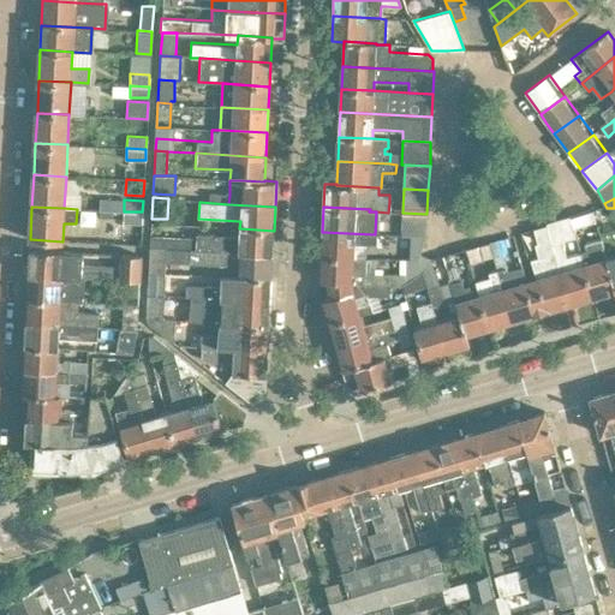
[(592,210),(571,218),(574,227),(596,221),(592,210)]
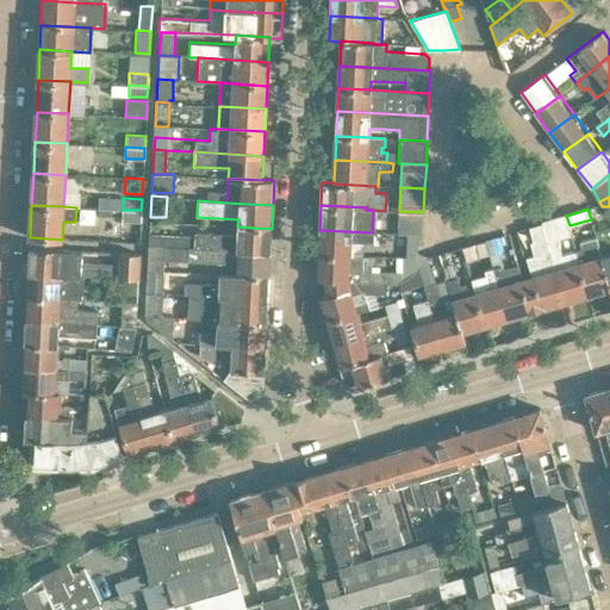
[(141,222),(141,210),(123,210),(122,221),(141,222)]
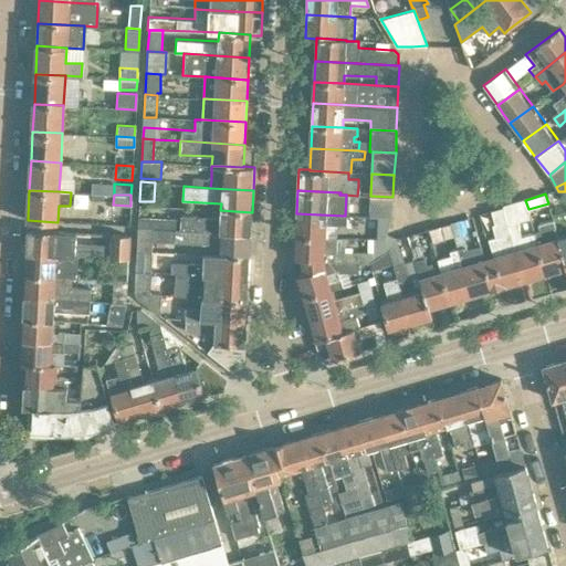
[(369,217),(378,217),(392,218),(392,197),(370,196),(369,217)]
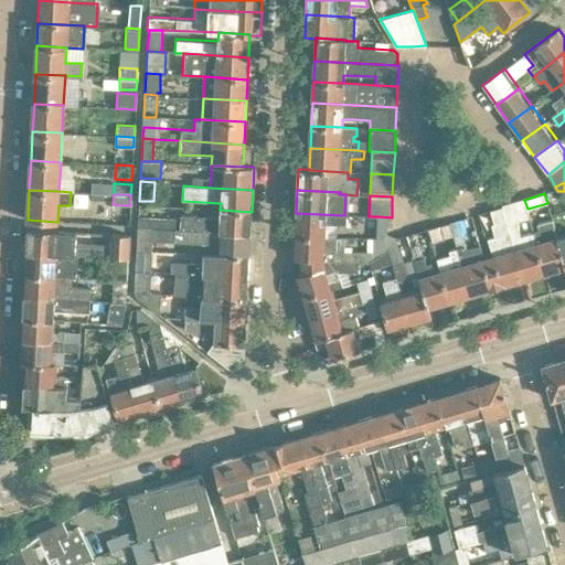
[(530,217),(528,209),(524,200),(501,208),(523,279),(545,273),(533,231),(522,235),(518,221),(530,217)]
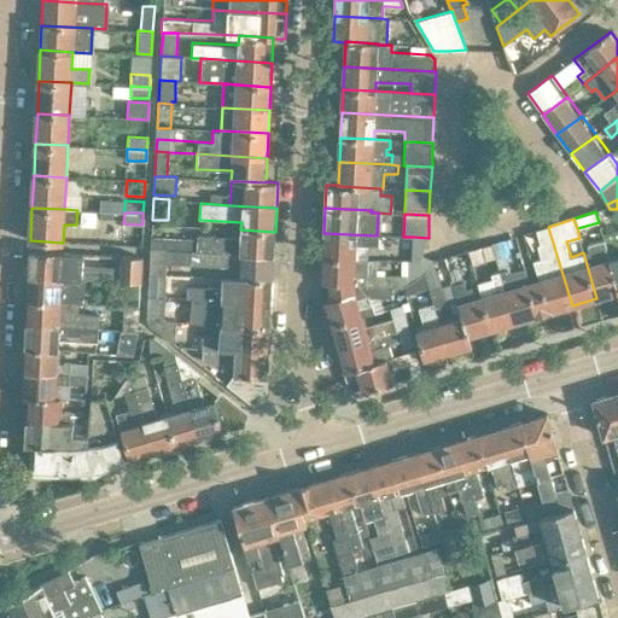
[(542,258),(534,261),(540,280),(534,281),(543,314),(572,305),(548,227),(537,231),(541,244),(538,245),(542,258)]
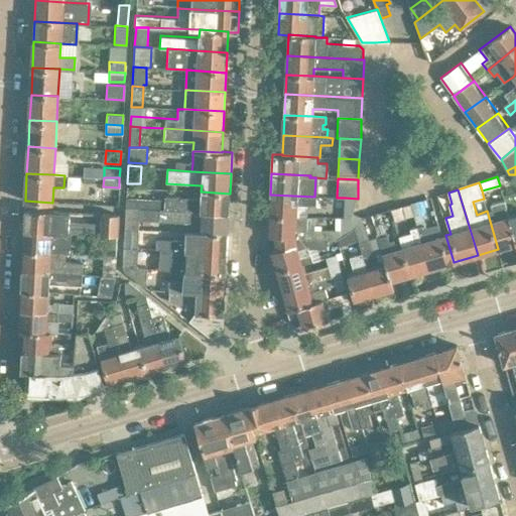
[(229,214),(230,194),(201,191),(201,199),(164,197),(164,201),(163,210),(229,214)]
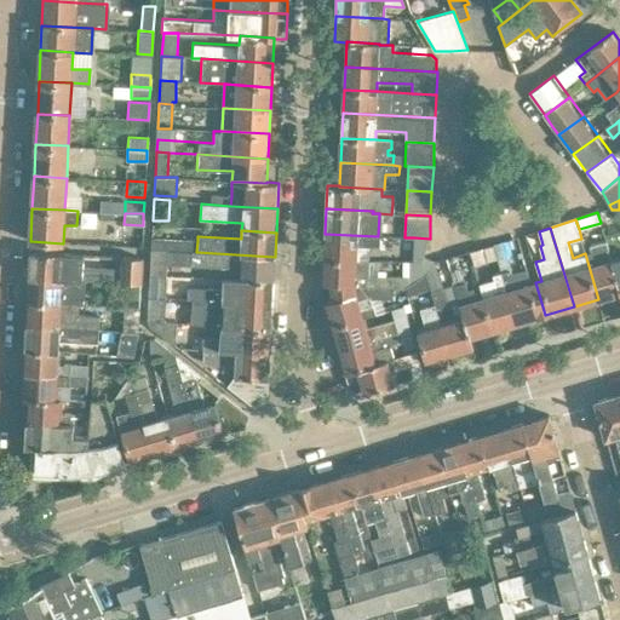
[(378,246),(378,236),(325,234),(323,259),(367,260),(367,246),(378,246)]
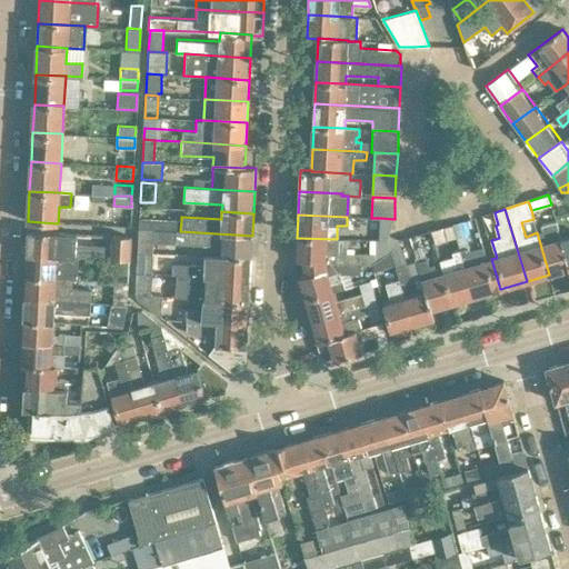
[(139,228),(153,229),(176,230),(180,231),(181,221),(140,218),(139,228)]
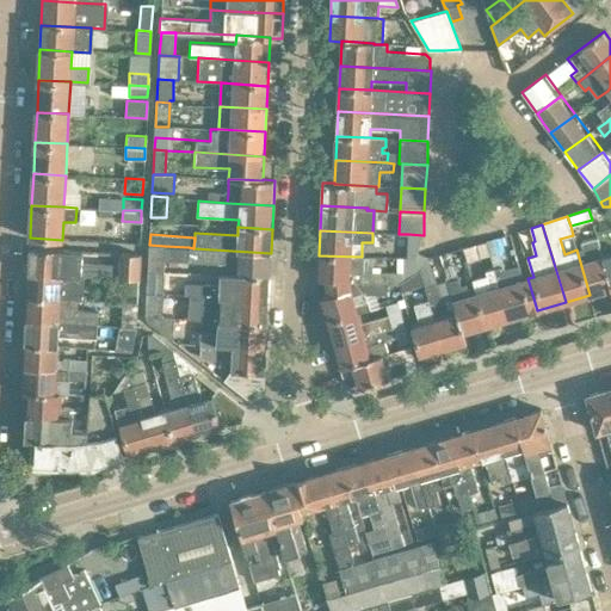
[(408,234),(407,259),(415,260),(418,252),(424,235),(408,234)]
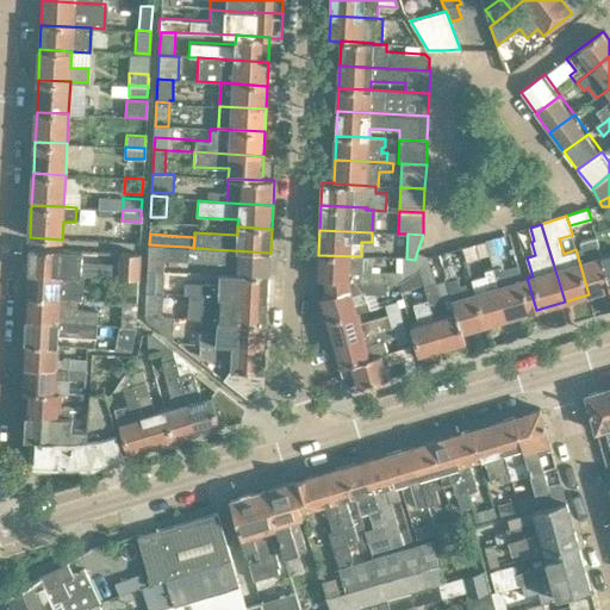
[(503,263),(496,236),(485,240),(490,254),(493,267),(502,265),(503,263)]
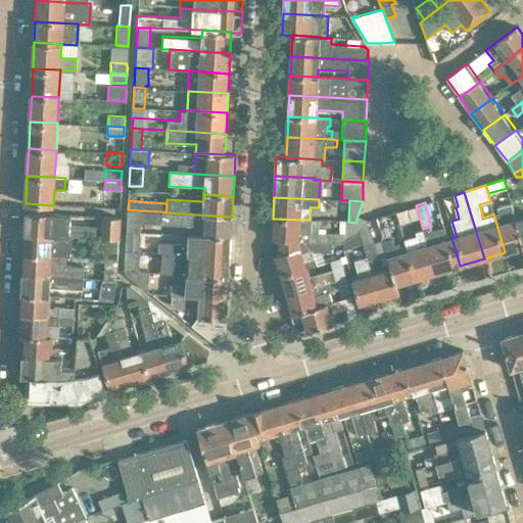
[(498,212),(493,214),(505,252),(522,247),(515,220),(511,204),(497,208),(498,212)]
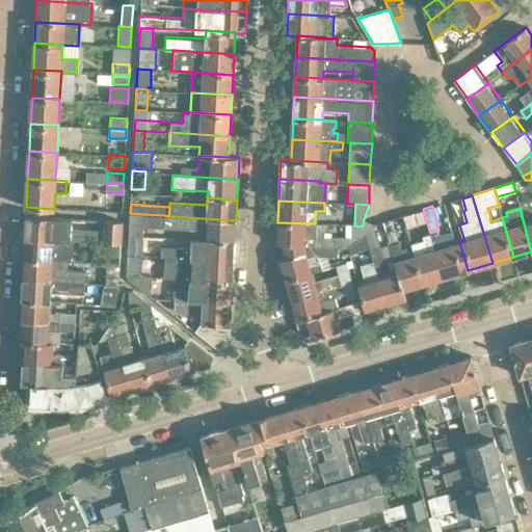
[(143,235),(143,214),(130,213),(129,234),(143,235)]
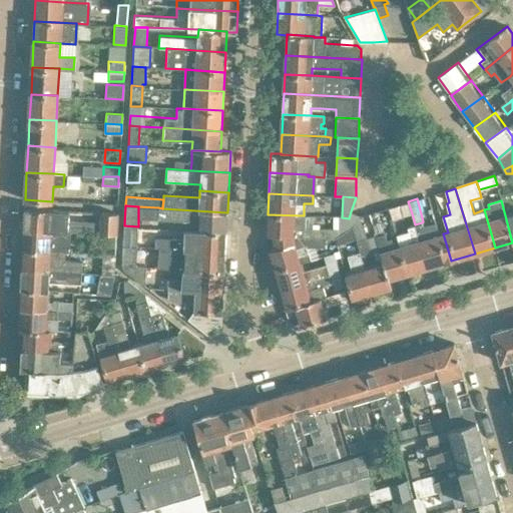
[(227,212),(162,208),(158,207),(158,219),(198,221),(198,230),(226,231),(227,212)]
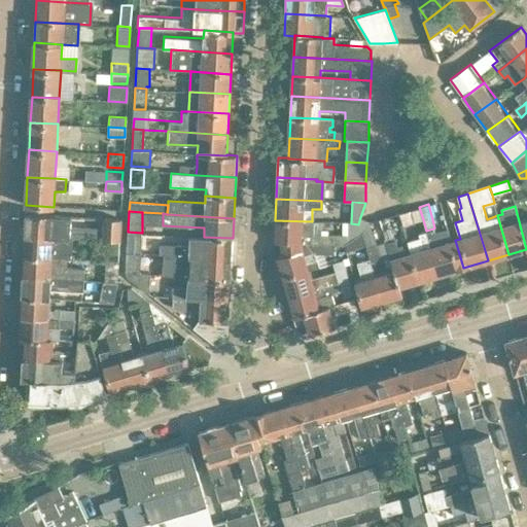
[(72,225),(72,216),(26,214),(25,234),(71,236),(104,238),(118,239),(119,218),(102,218),(102,227),(72,225)]
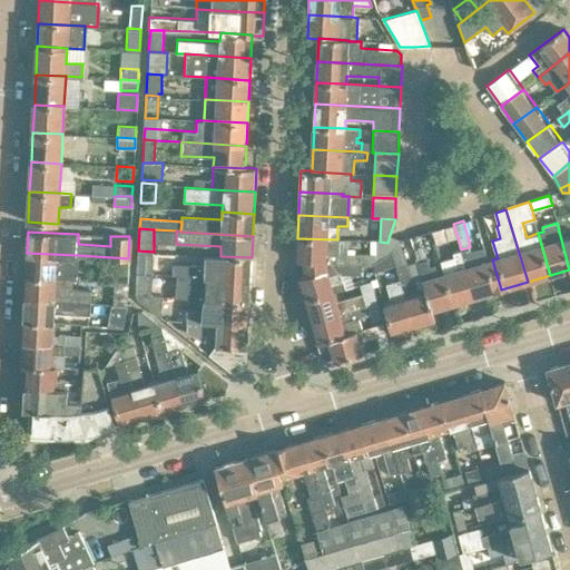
[(297,238),(296,261),(304,261),(304,259),(328,261),(328,262),(361,264),(373,264),(372,263),(391,251),(401,239),(390,235),(387,243),(380,242),(375,242),(374,255),(336,253),(337,239),(297,238)]
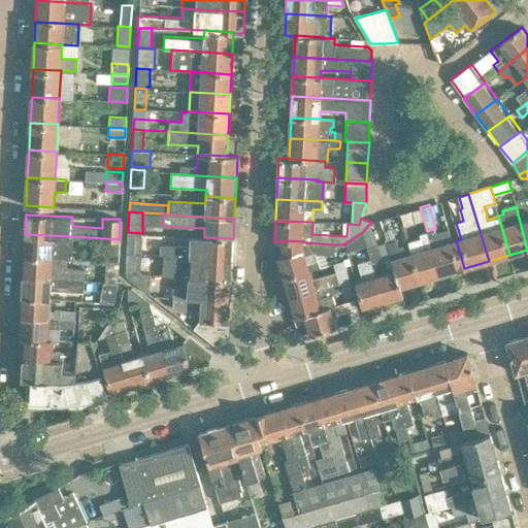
[(371,222),(362,232),(366,246),(366,248),(377,244),(371,222)]
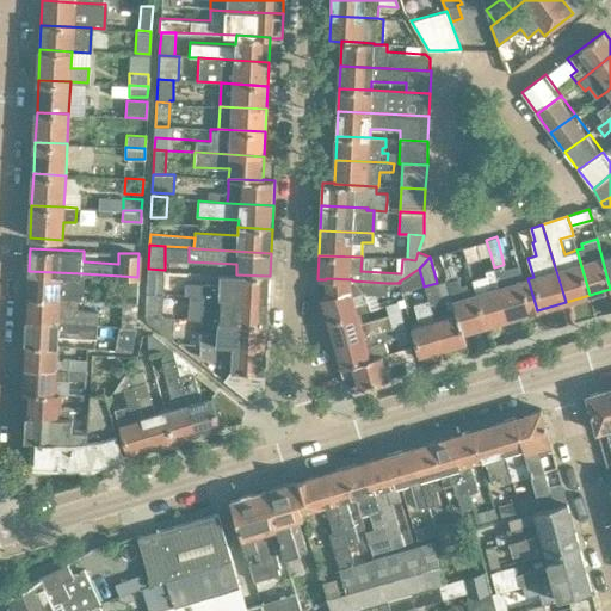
[(528,278),(523,279),(519,266),(504,270),(503,265),(494,267),(510,319),(537,310),(528,278)]
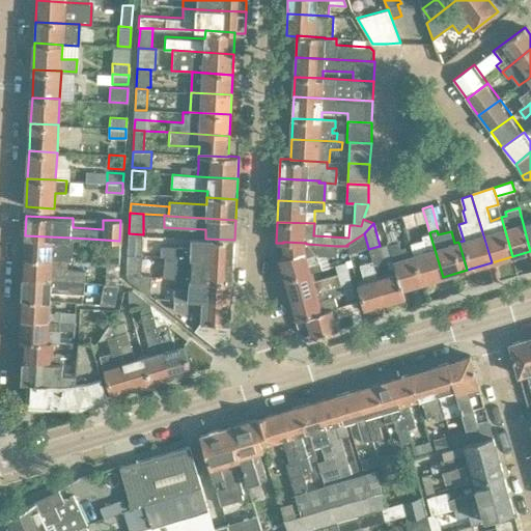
[(411,243),(415,255),(422,283),(443,277),(429,232),(422,234),(423,239),(411,243)]
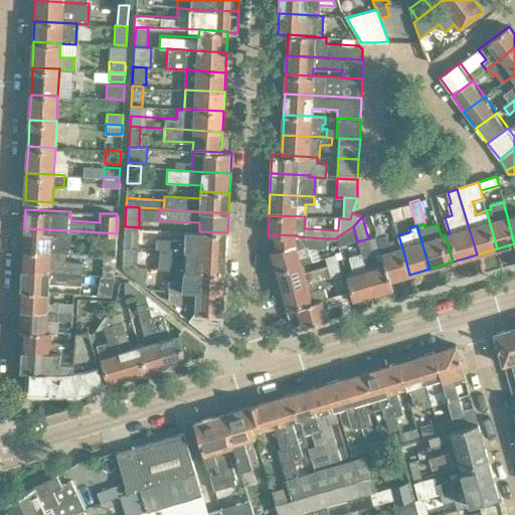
[(124,246),(138,247),(139,227),(125,226),(124,246)]
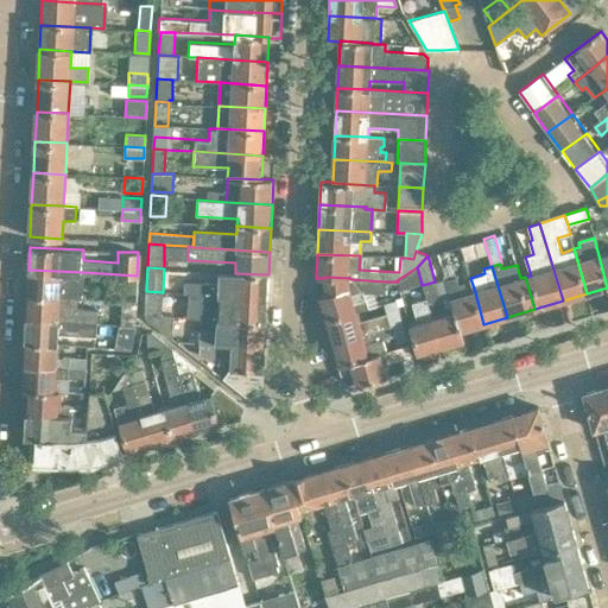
[(397,280),(398,282),(400,290),(422,284),(417,267),(397,280)]
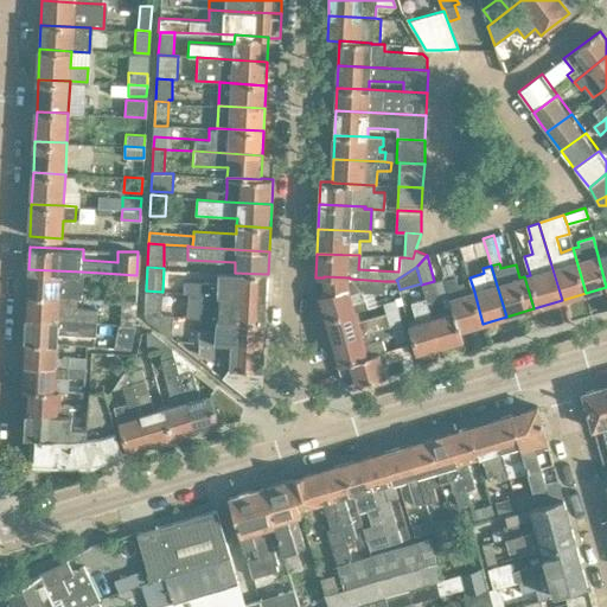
[(29,269),(27,293),(76,295),(81,295),(82,272),(29,269)]
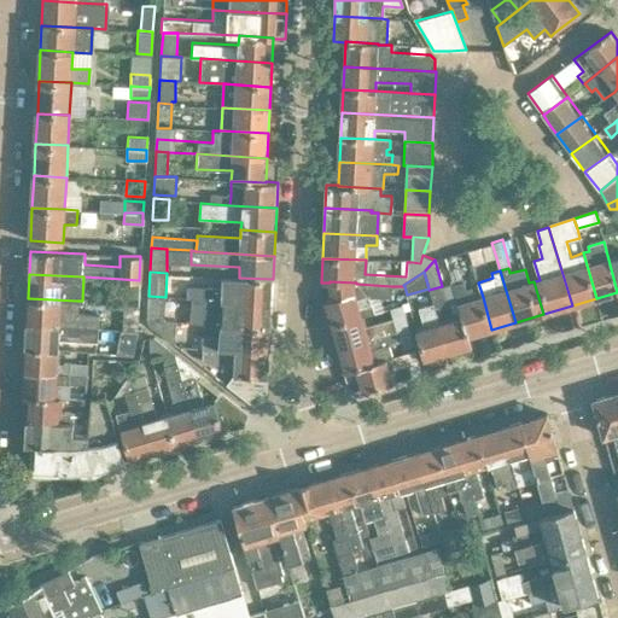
[(186,299),(192,299),(272,304),(273,279),(239,278),(222,277),(221,289),(187,286),(186,299)]
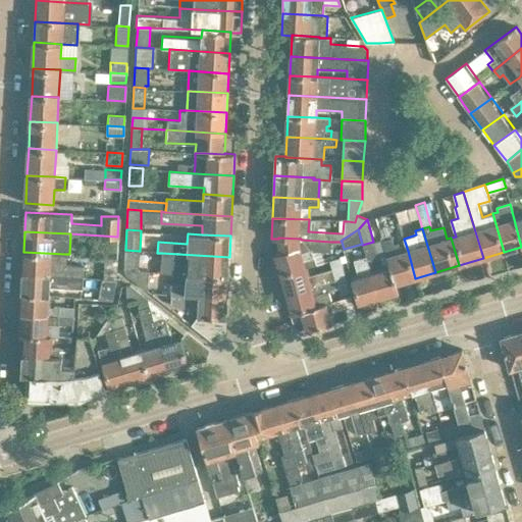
[(116,251),(117,237),(103,236),(103,250),(116,251)]
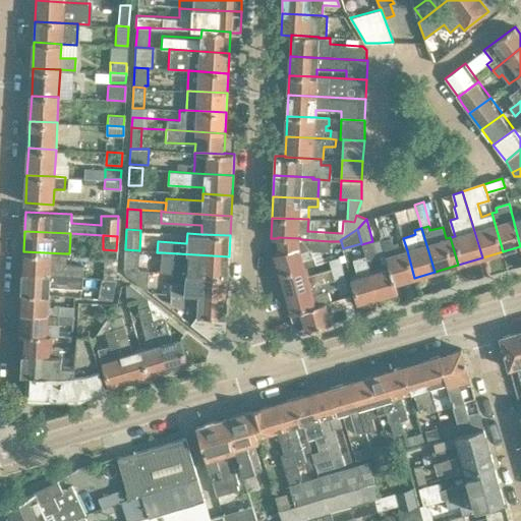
[(329,251),(330,241),(300,239),(300,238),(278,237),(278,238),(280,252),(273,254),(279,275),(305,267),(315,264),(311,250),(329,251)]
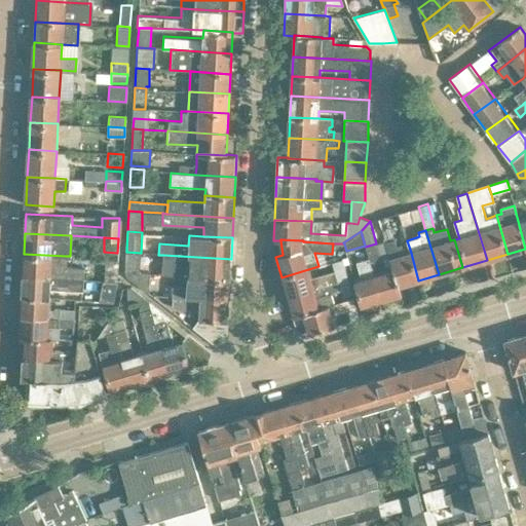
[(399,286),(418,280),(411,253),(405,254),(402,245),(397,247),(395,239),(386,241),(399,286)]
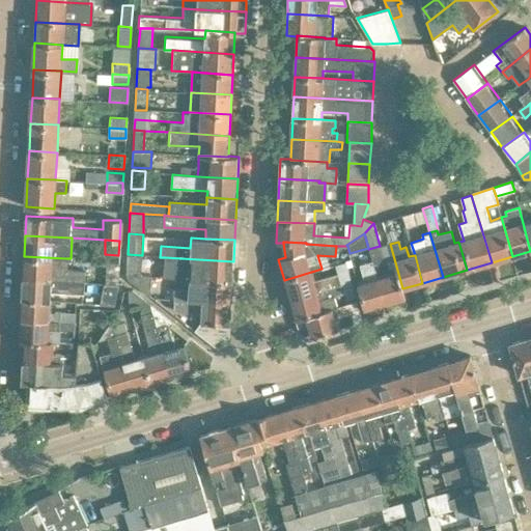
[(368,249),(371,260),(385,305),(406,299),(402,288),(390,244),(389,243),(380,246),(368,249)]
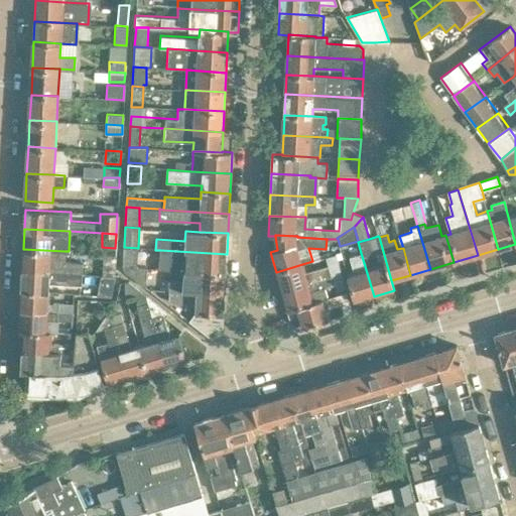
[(122,266),(136,267),(138,248),(124,247),(122,266)]
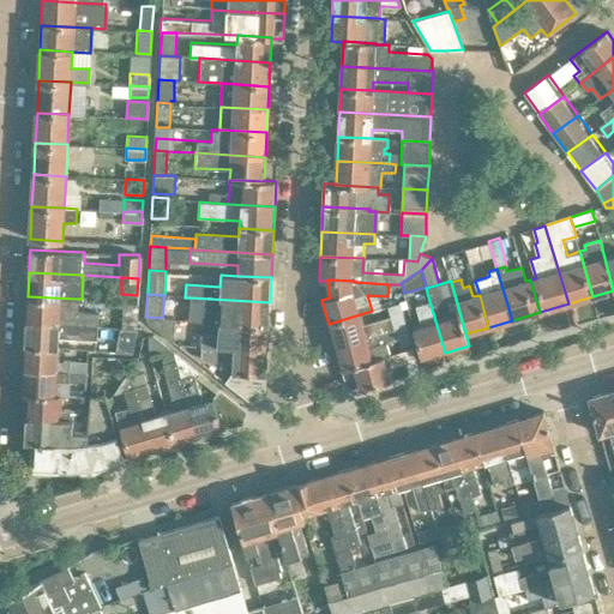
[(28,296),(26,321),(95,325),(96,313),(76,312),(77,299),(28,296)]
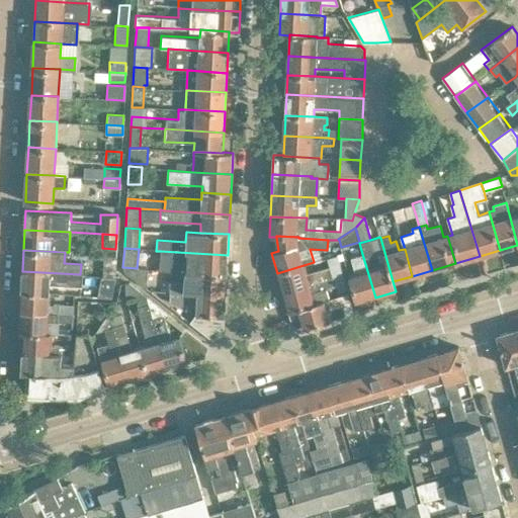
[(161,251),(160,270),(184,272),(227,275),(228,255),(161,251)]
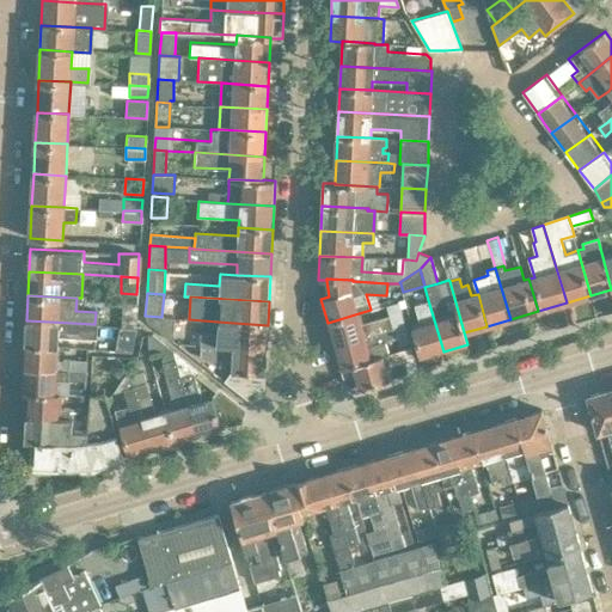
[(420,324),(411,326),(421,359),(444,352),(428,300),(414,305),(420,324)]
